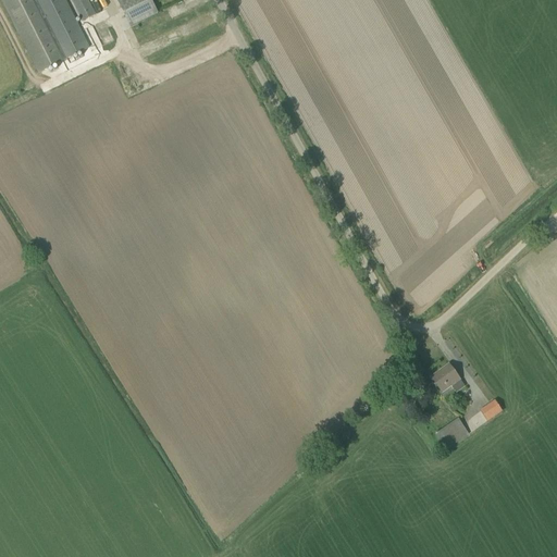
[(2,0),(39,74),(89,49),(65,0),(2,0)]
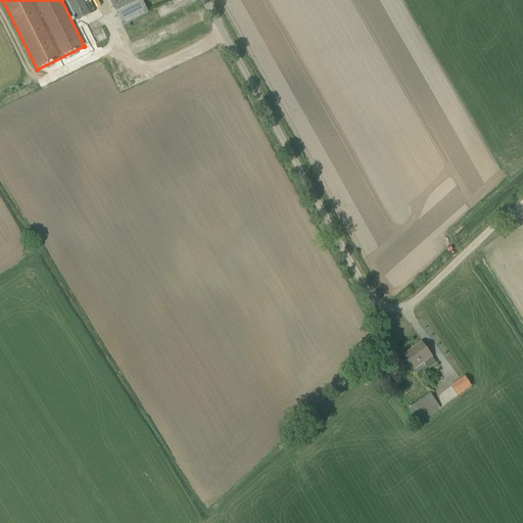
[(69,0),(80,20),(89,15),(81,0),(69,0)]
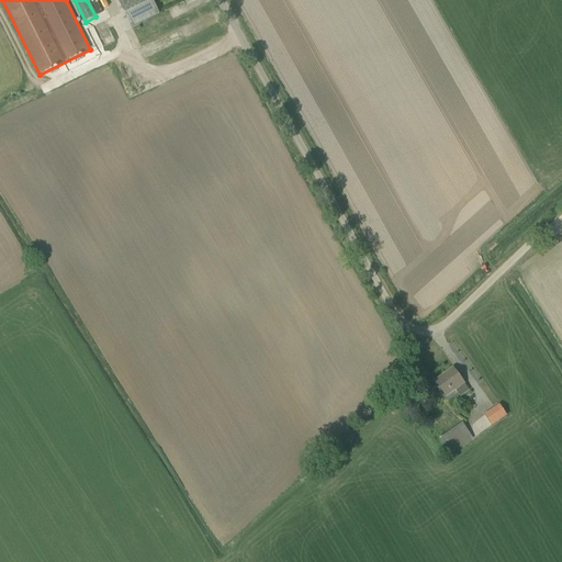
[(119,0),(133,27),(159,14),(152,0),(119,0)]
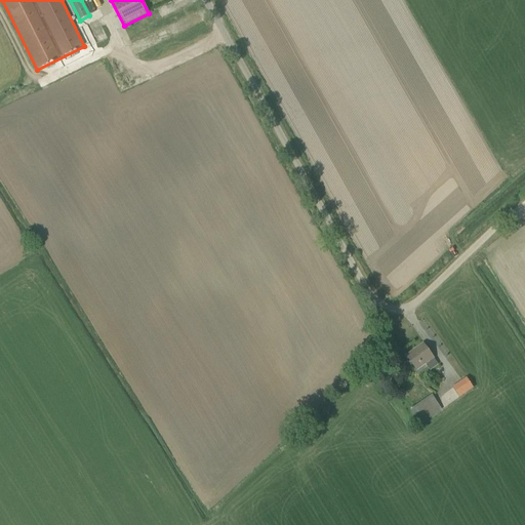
[(416,371),(434,358),(423,344),(406,357),(416,371)]
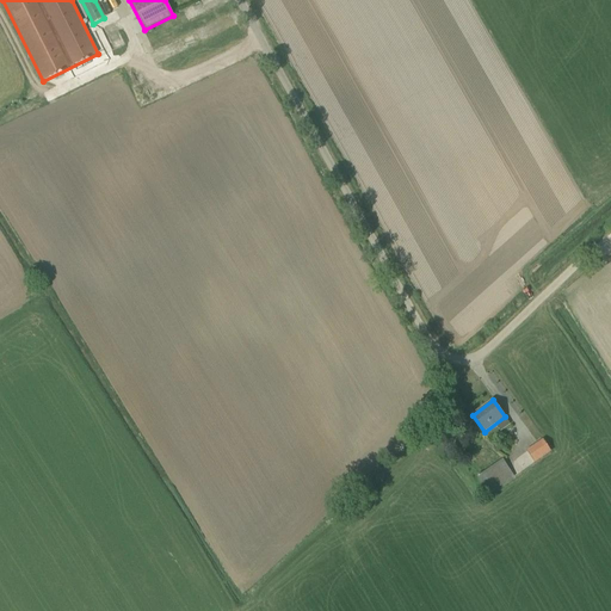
[(535,463),(551,452),(543,439),(526,451),(535,463)]
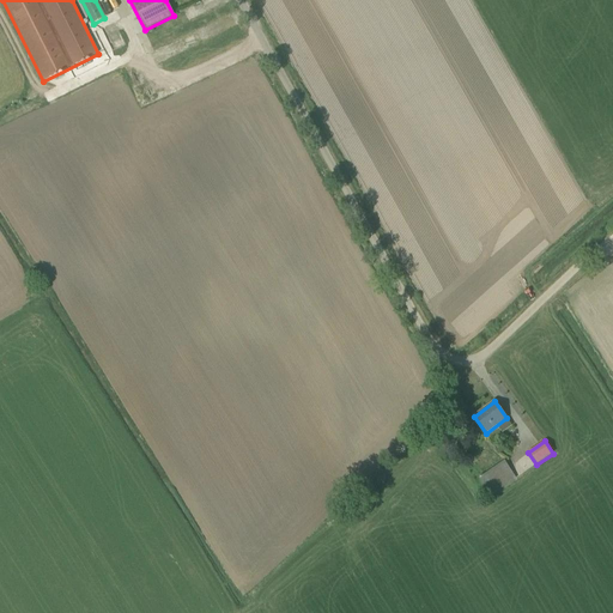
[(490,497),(516,478),(504,461),(478,479),(490,497)]
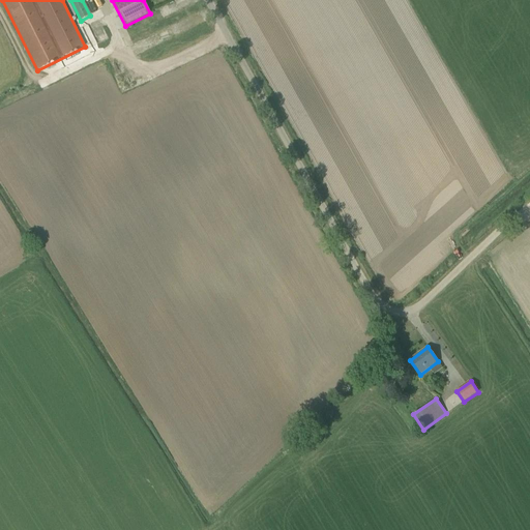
All buildings are outlined.
